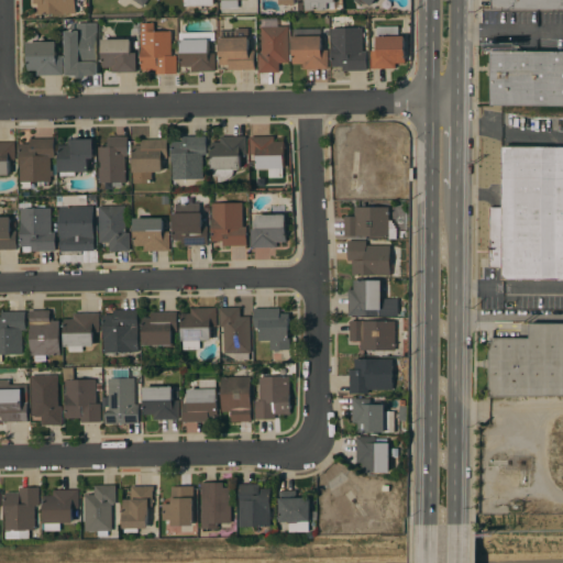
[(84,0),(84,12),(39,13),(39,3),(33,3),(33,0),(84,0)]
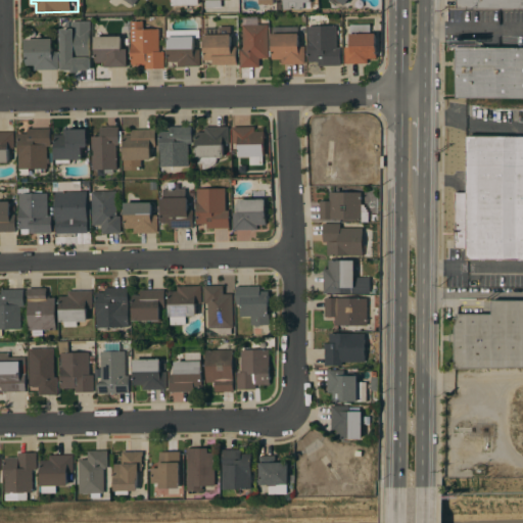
[(109,0),(108,2),(115,7),(120,1),(131,8),(136,0),(109,0)]
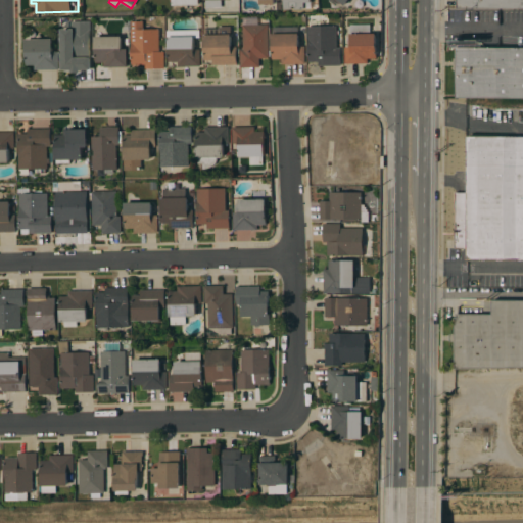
[(311,0),(311,6),(304,7),(304,8),(284,9),(284,0),(311,0)]
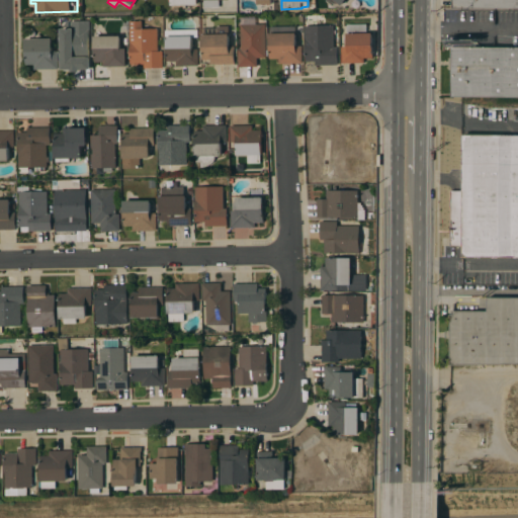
[(452,0),(517,0),(517,8),(452,8),(452,0)]
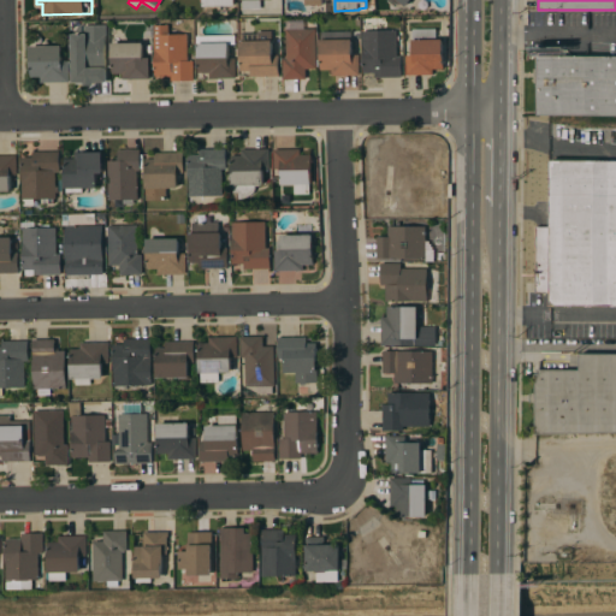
[(286,21),(304,21),(304,28),(317,28),(317,67),(306,67),(307,78),(283,78),(283,58),(286,58),(286,21)]
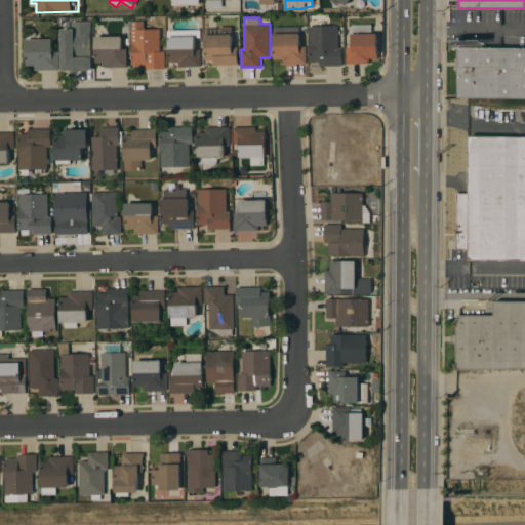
[(62,29),(72,29),(72,21),(91,21),(91,30),(90,30),(90,57),(92,57),(92,70),(81,70),(81,72),(73,73),(73,70),(63,70),(62,29)]
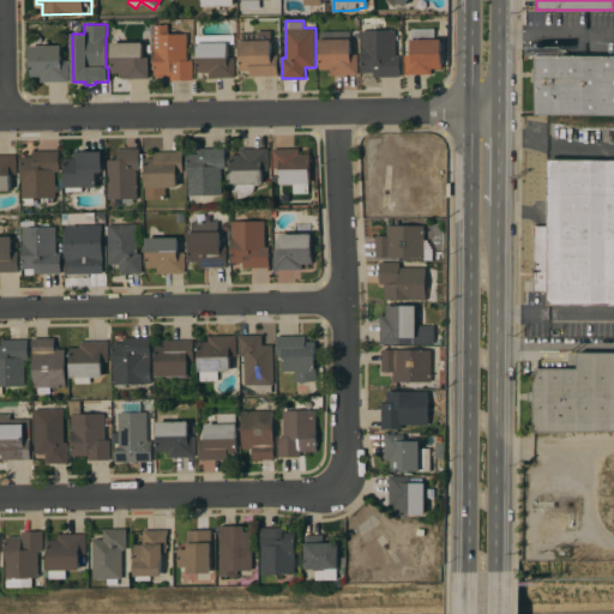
[(155,36),(151,36),(151,24),(169,24),(169,34),(187,34),(188,60),(193,60),(193,79),(172,80),(172,76),(155,76),(155,36)]
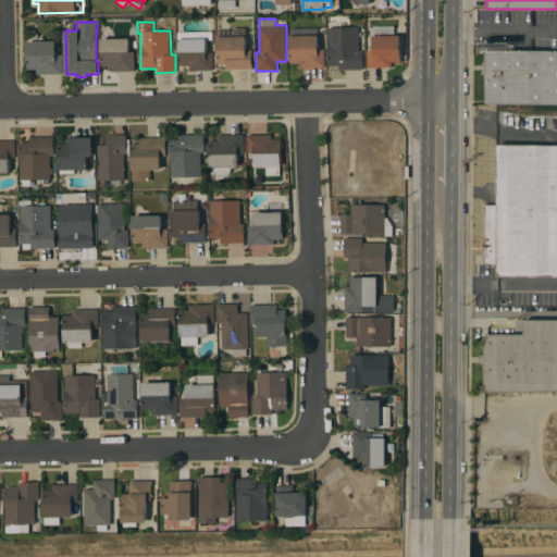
[(368,49),(373,49),(373,36),(381,35),(381,27),(393,26),(393,35),(401,35),(401,61),(392,62),(392,66),(368,67),(368,49)]
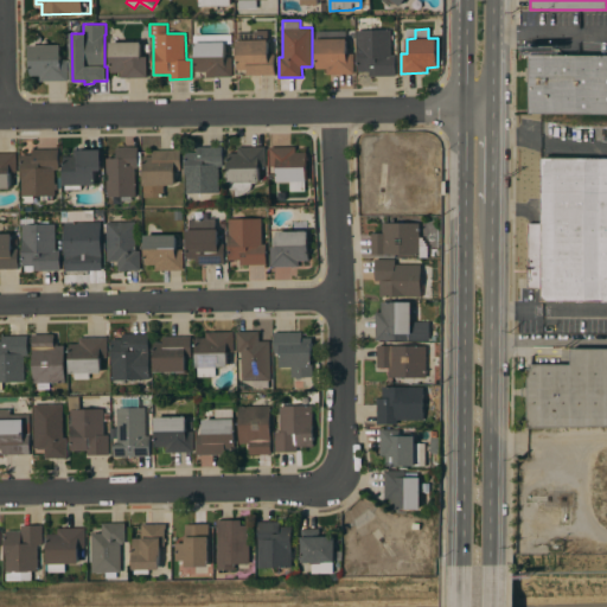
[(254,33),(254,30),(268,30),(268,53),(275,53),(275,75),(247,75),(247,69),(238,69),(238,33),(254,33)]
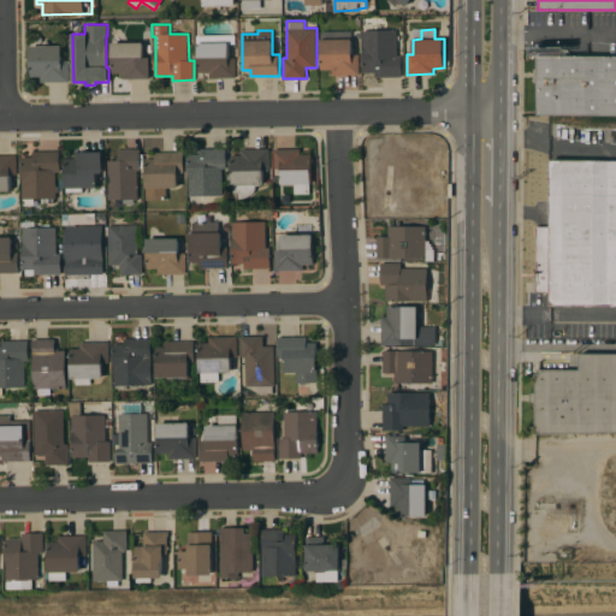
[(320,39),(321,39),(321,30),(350,30),(350,39),(353,39),(353,54),(360,54),(360,75),(331,75),(331,70),(320,70),(320,39)]
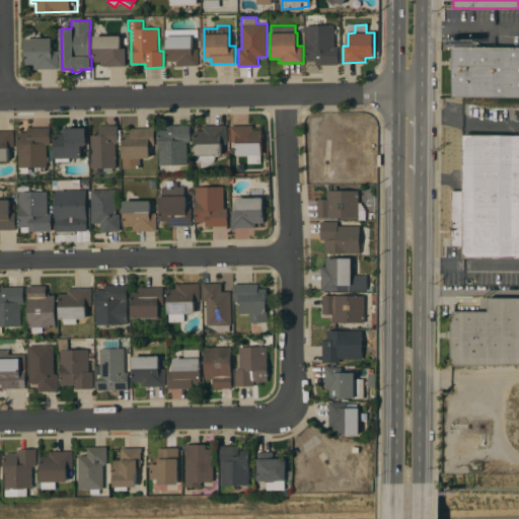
[(305,25),(335,25),(335,47),(338,47),(339,64),(316,65),(316,60),(306,61),(305,25)]
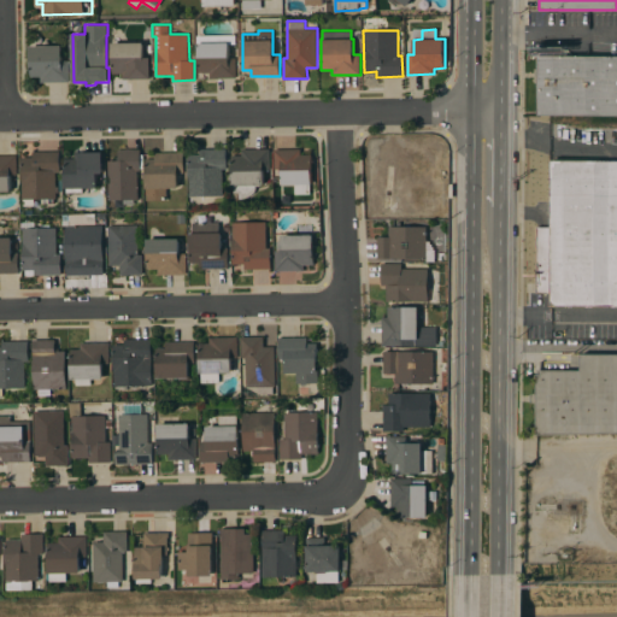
[(236,34),(236,42),(229,43),(229,57),(236,57),(236,77),(210,77),(210,72),(199,72),(199,45),(197,45),(197,35),(236,34)]
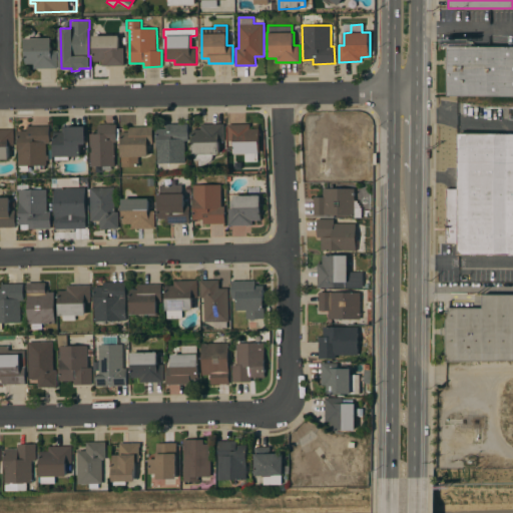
[(120,35),(120,47),(126,47),(126,65),(102,65),(102,60),(93,61),(93,36),(120,35)]
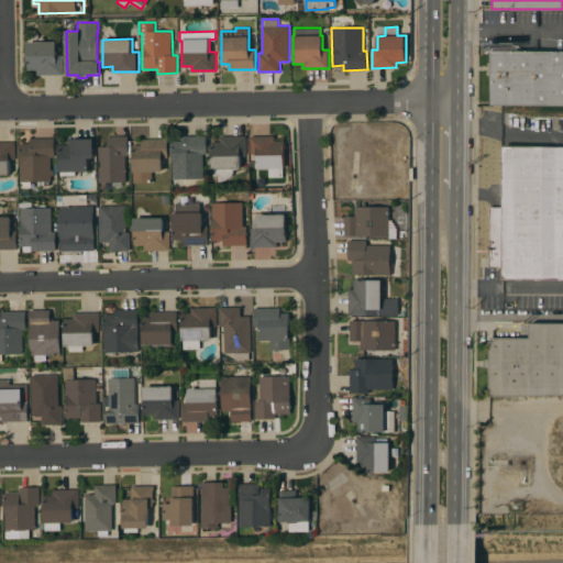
[(56,41),(57,55),(64,55),(64,75),(37,75),(37,69),(28,69),(28,42),(56,41)]
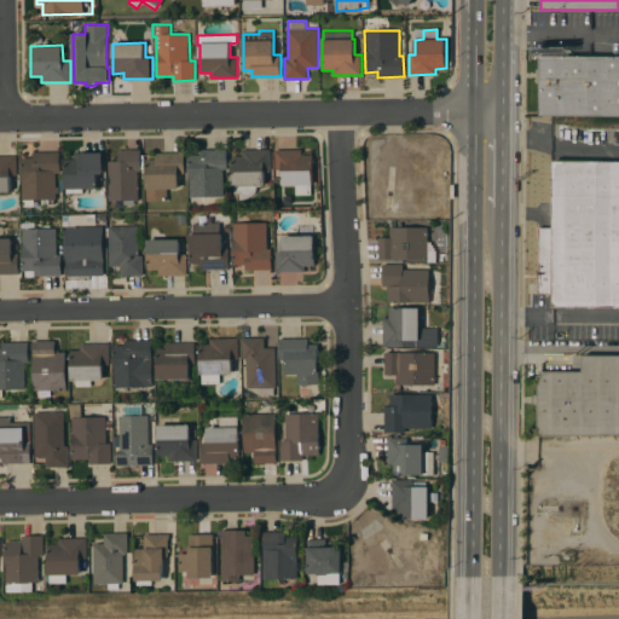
[(541,84),(537,84),(537,68),(541,68),(541,56),(618,56),(618,115),(541,115),(541,84)]
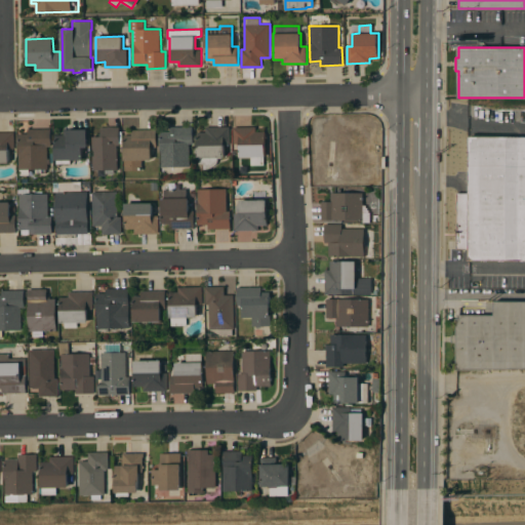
[(91,136),(102,135),(101,127),(120,126),(120,145),(117,145),(118,169),(92,170),(91,136)]
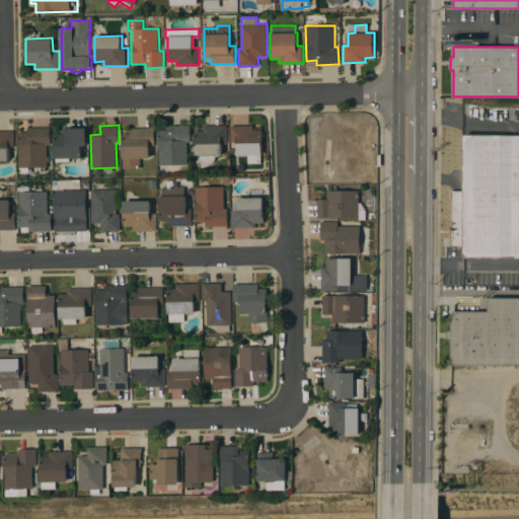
[(158,130),(168,129),(168,125),(191,125),(191,142),(188,142),(188,164),(159,165),(158,130)]
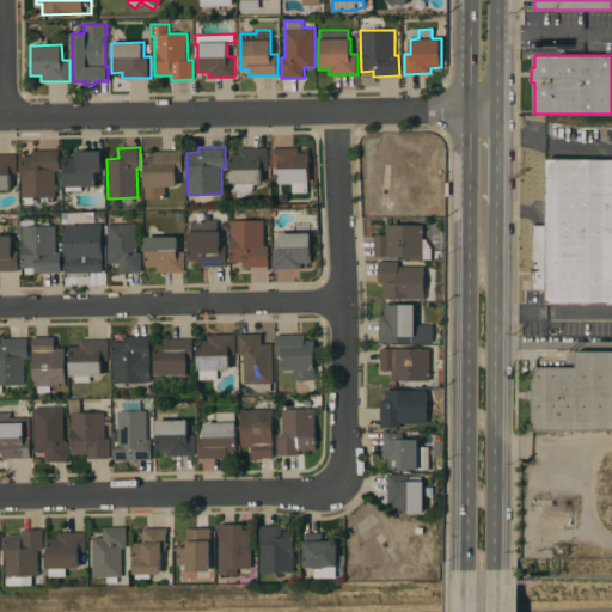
[(268,147),(268,166),(262,166),(262,183),(254,183),(254,188),(252,190),(250,193),(245,195),(243,196),(238,196),(237,196),(237,190),(231,190),(231,184),(230,184),(230,153),(240,153),(240,147),(268,147)]
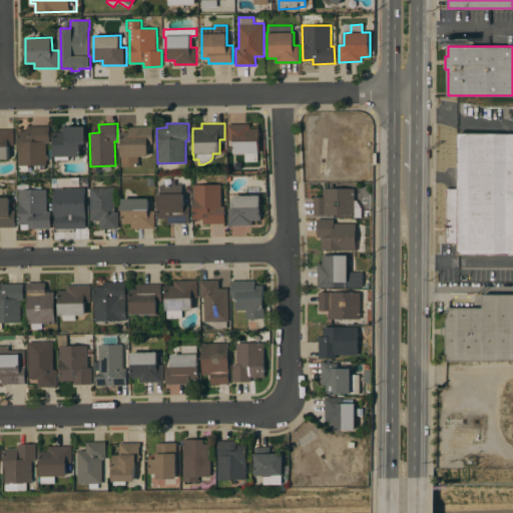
[(249,123),(250,128),(260,128),(260,152),(258,152),(258,161),(244,161),(244,152),(233,153),(233,140),(227,140),(227,124),(249,123)]
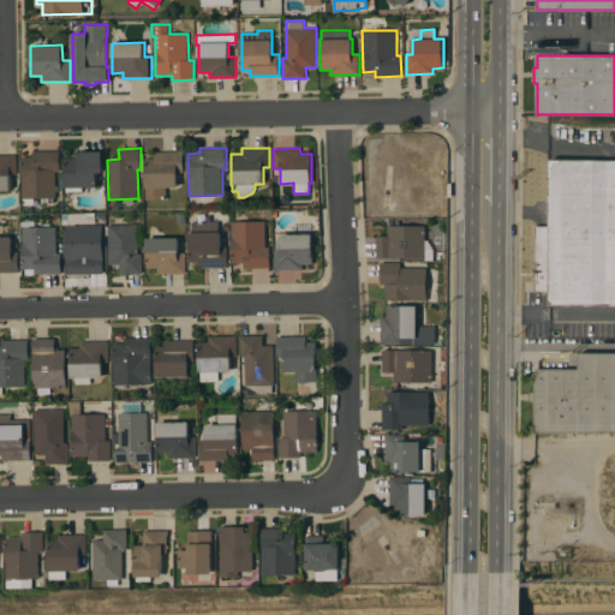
[(22,156),(33,156),(33,151),(60,150),(60,171),(55,171),(57,197),(53,197),(53,203),(42,203),(42,197),(34,197),(34,204),(23,206),(23,198),(22,198),(22,156)]
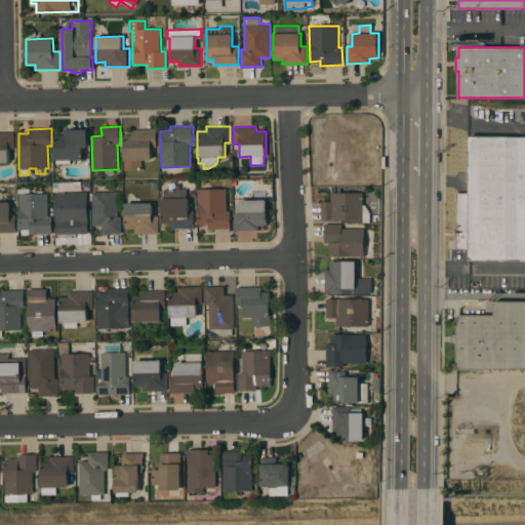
[(87,128),(88,147),(82,147),(82,159),(70,160),(70,163),(56,164),(56,159),(55,159),(54,134),(64,134),(64,129),(87,128)]
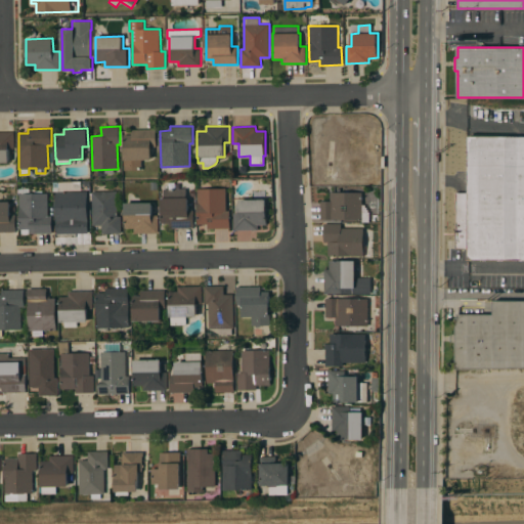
[(156,129),(157,146),(151,147),(151,159),(141,159),(141,170),(124,170),(123,134),(132,134),(132,129),(156,129)]
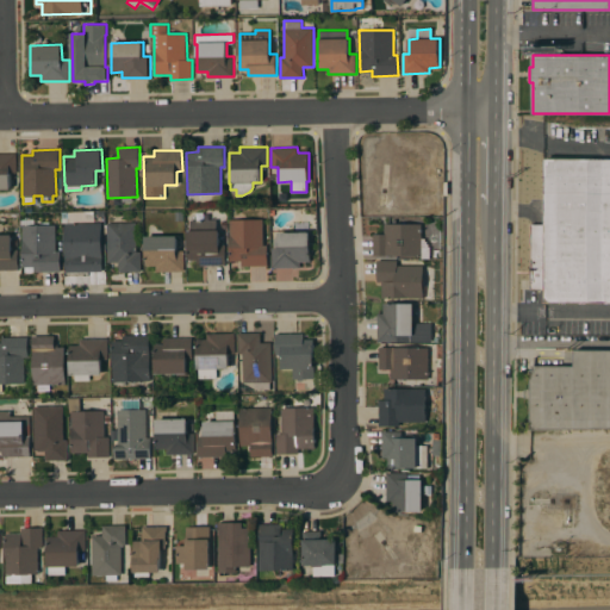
[(0,153),(17,153),(17,173),(11,173),(11,188),(0,188),(0,153)]
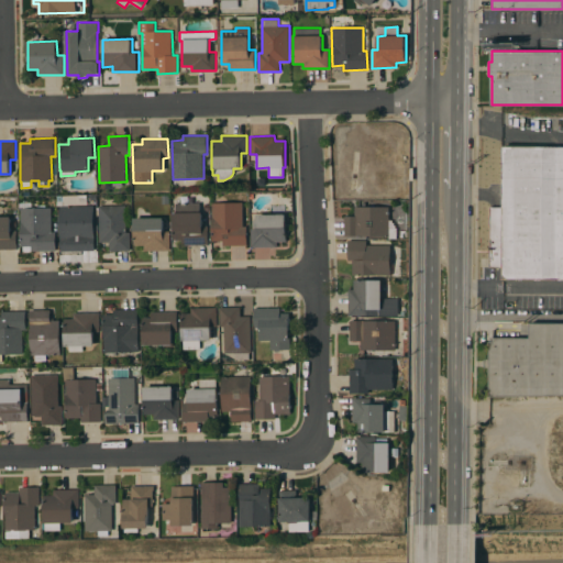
[(562,146),(562,279),(503,279),(504,266),(489,266),(490,207),(504,207),(504,146),(562,146)]
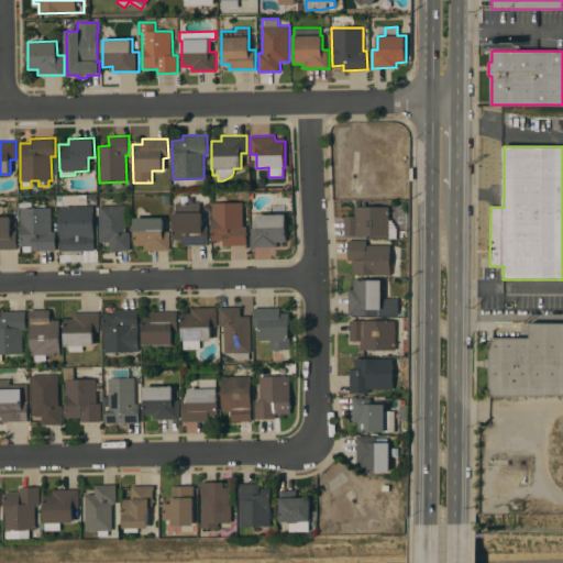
[(61,206),(57,206),(57,195),(97,195),(97,205),(127,205),(127,232),(128,232),(130,234),(131,250),(110,251),(109,241),(99,242),(99,216),(94,216),(95,250),(61,251),(61,206)]
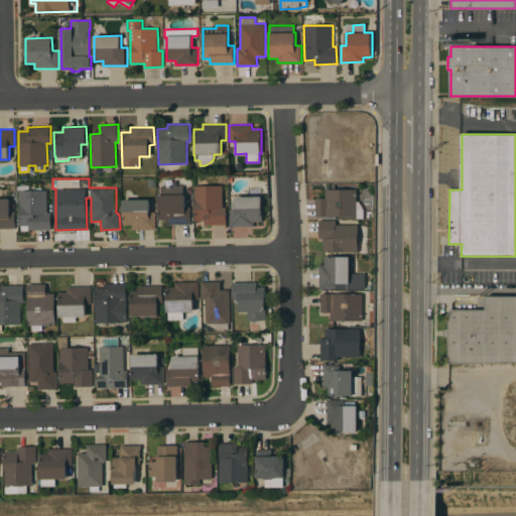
[(195,185),(223,184),(223,207),(227,207),(227,225),(205,225),(205,221),(195,221),(195,185)]
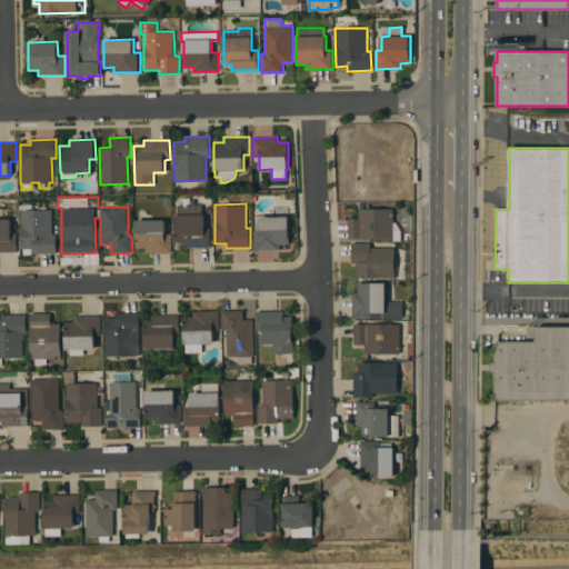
[(21,205),(32,205),(32,209),(38,209),(38,207),(46,207),(46,209),(52,209),(52,233),(57,233),(57,252),(32,252),(32,249),(21,249),(21,205)]
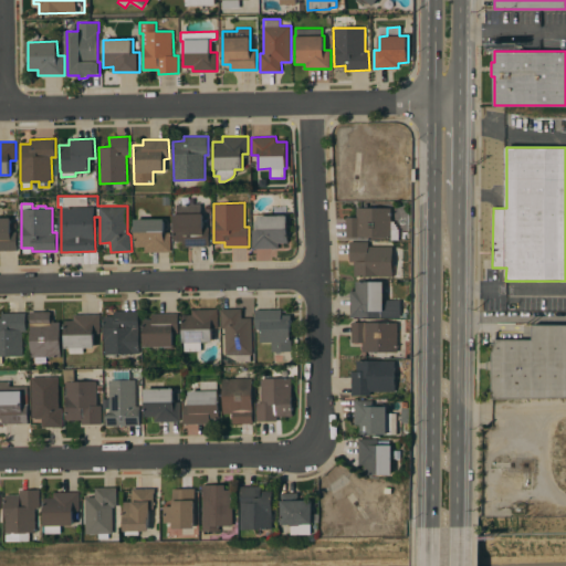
[(174,213),(177,213),(177,205),(200,203),(201,212),(205,212),(205,227),(209,227),(210,245),(184,245),(184,240),(175,241),(174,213)]
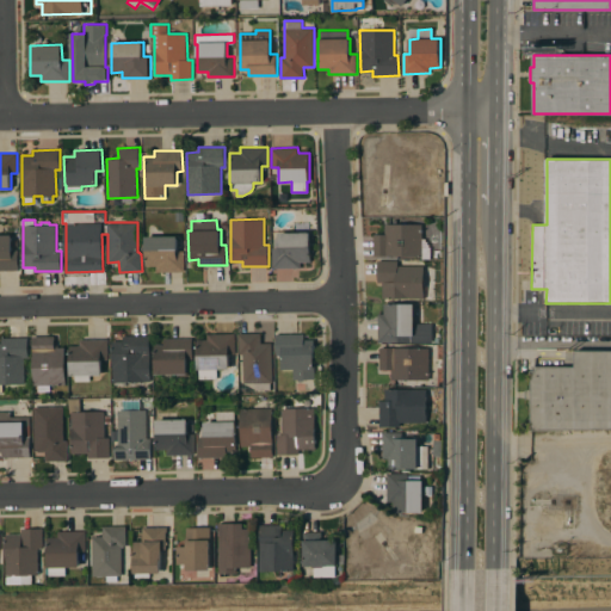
[(423,224),(421,255),(374,255),(374,234),(384,234),(384,223),(423,224)]
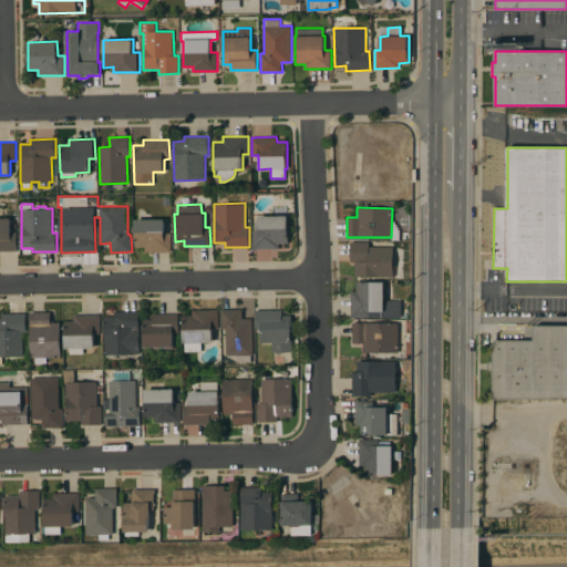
[(288,215),(289,243),(279,243),(279,248),(253,249),(253,230),(259,230),(258,215),(288,215)]
